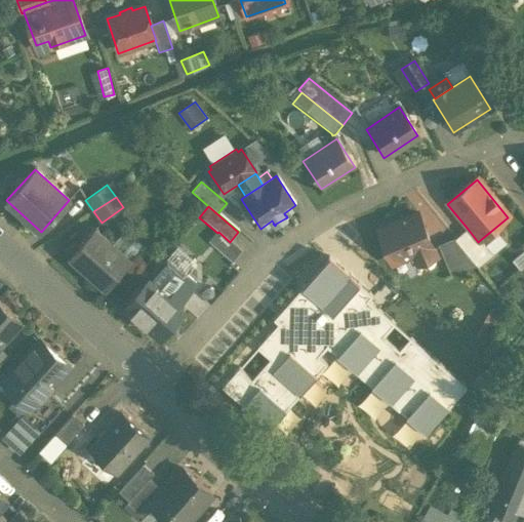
[(416,214),(377,230),(392,264),(413,254),(417,264),(435,256),(416,214)]
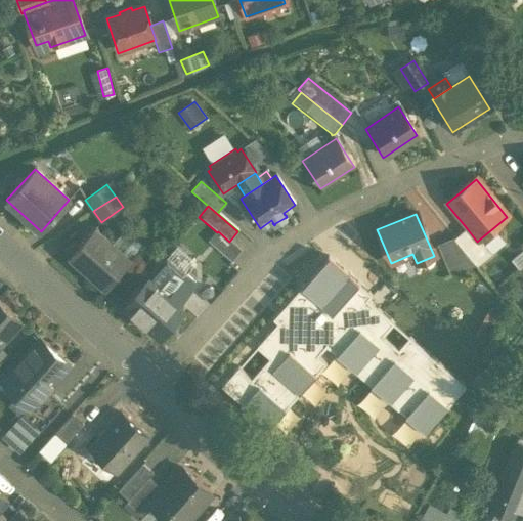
[(112,245),(94,228),(69,256),(89,274),(87,277),(101,291),(129,260),(112,245)]
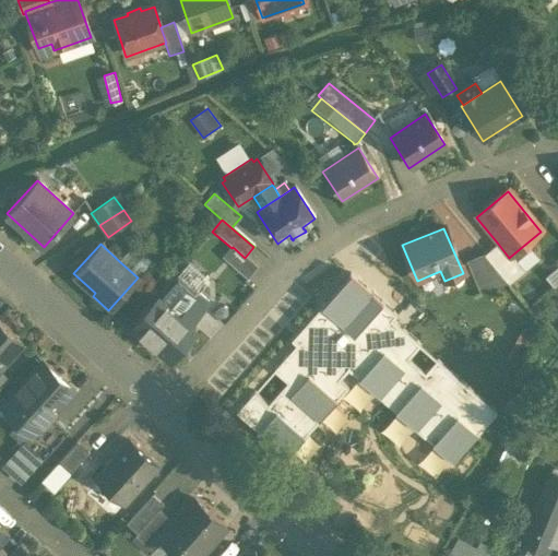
[(509,258),(498,244),(484,256),(497,272),(506,283),(509,286),(524,273),(510,257),(509,258)]
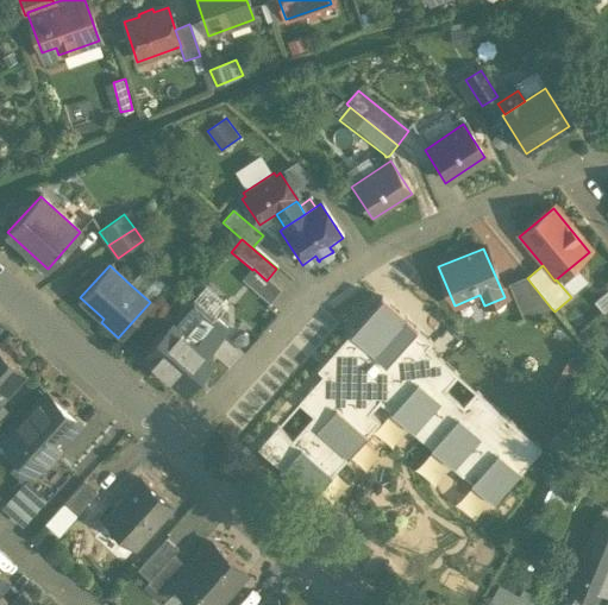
[(165,284),(145,266),(130,284),(150,302),(165,284)]
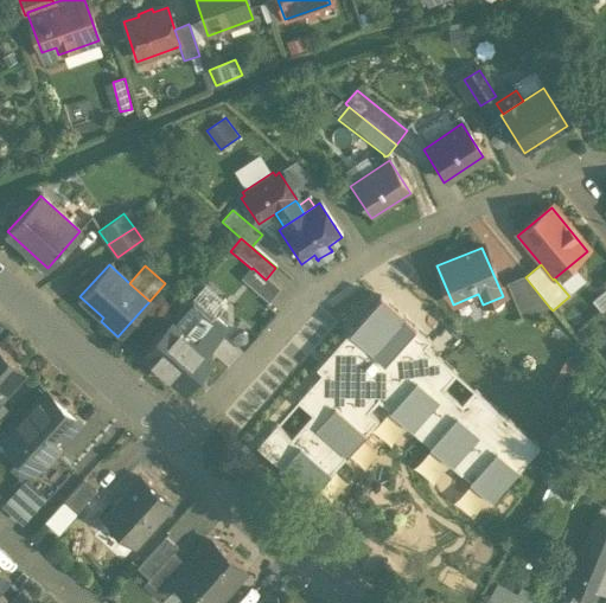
[(266,280),(253,268),(252,269),(241,281),(268,303),(279,292),(266,280)]
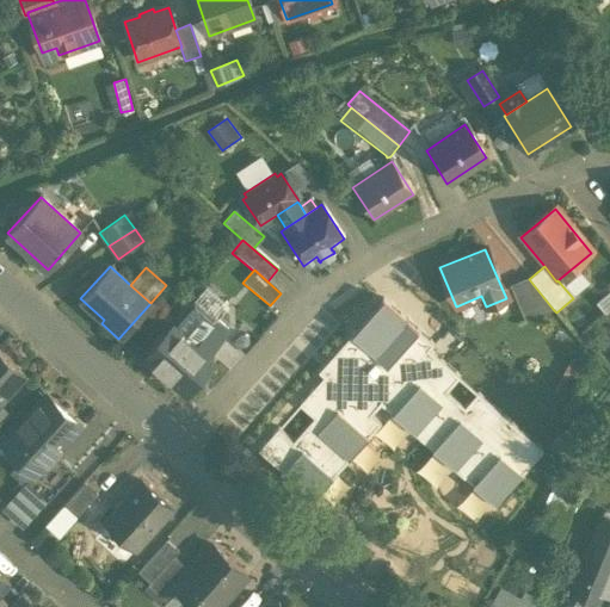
[(529,279),(510,286),(519,307),(543,297),(529,279)]
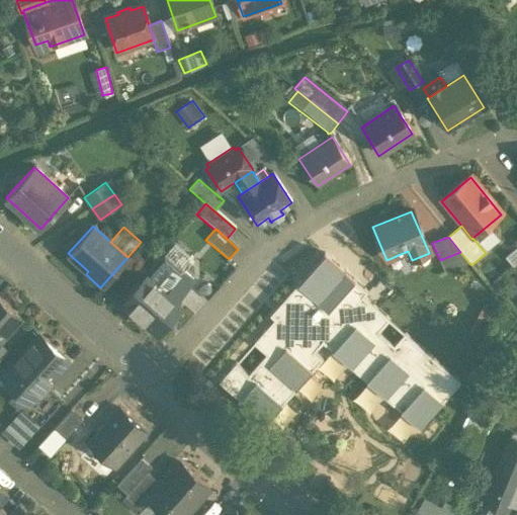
[(377,292),(324,245),(259,316),(265,322),(220,371),(268,416),(327,352),(420,436),(466,384),(372,298),(377,292)]
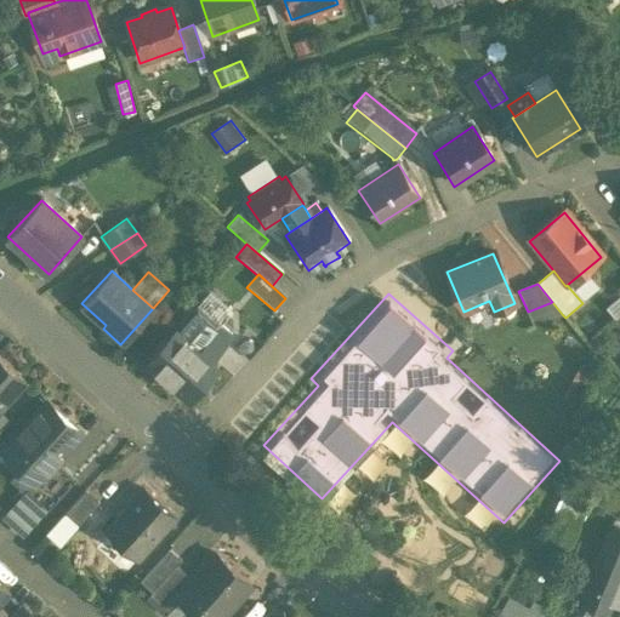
[(552,302),(528,312),(534,326),(562,314),(552,302)]
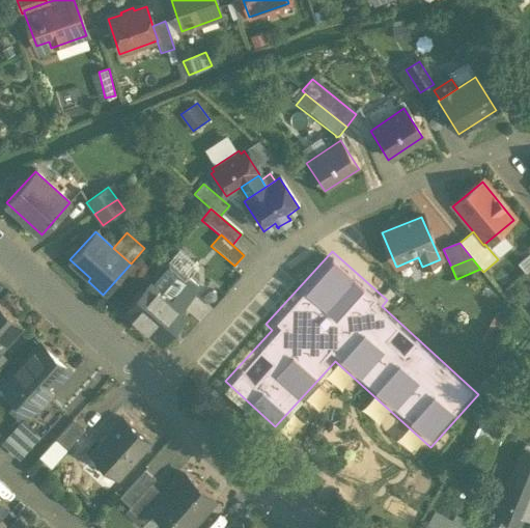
[(168,262),(127,310),(161,340),(185,313),(170,300),(188,280),(168,262)]
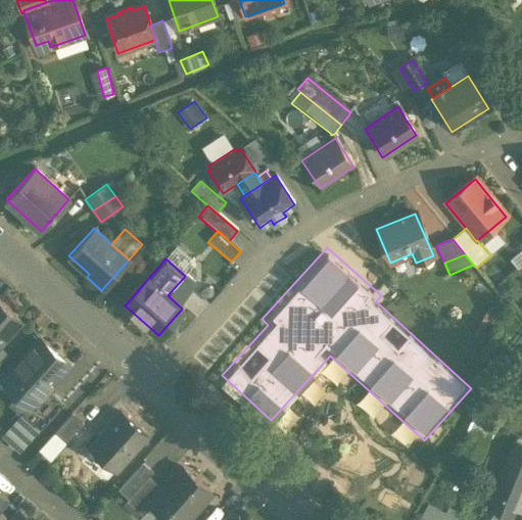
[(0,344),(18,323),(0,306),(0,344)]
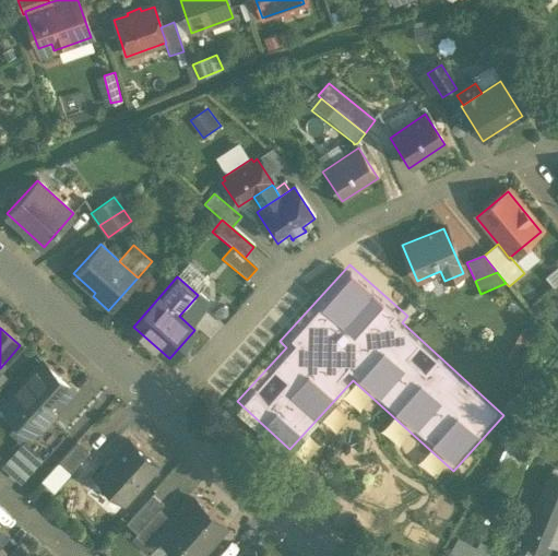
[(74,392),(42,363),(8,400),(42,430),(74,392)]
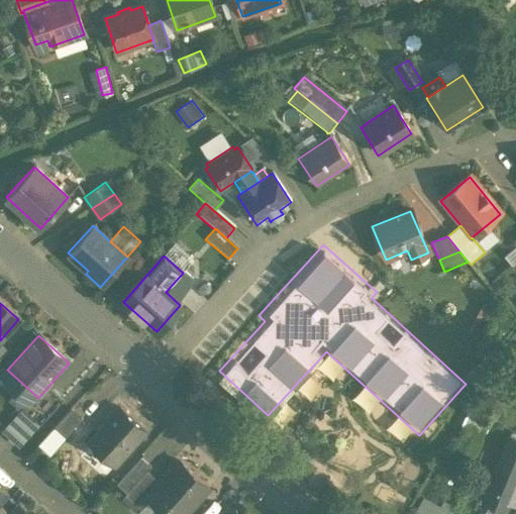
[(50,389),(27,415),(39,426),(63,400),(50,389)]
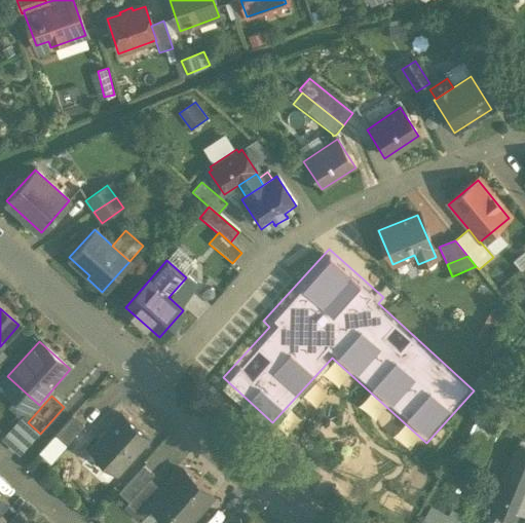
[(121,416),(88,451),(116,476),(149,441),(121,416)]
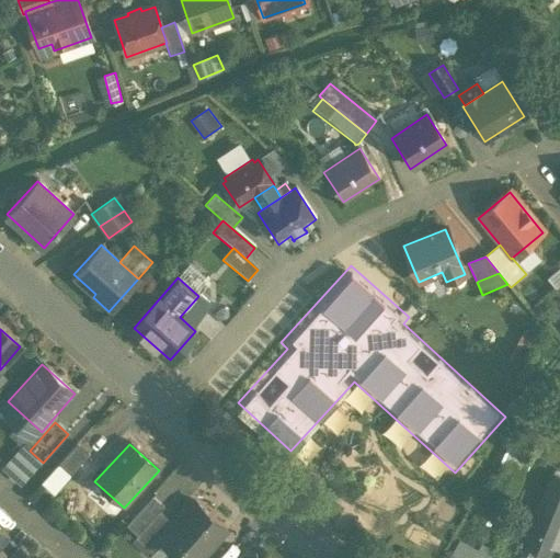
[(23,445),(6,465),(25,482),(43,463),(30,451),(23,445)]
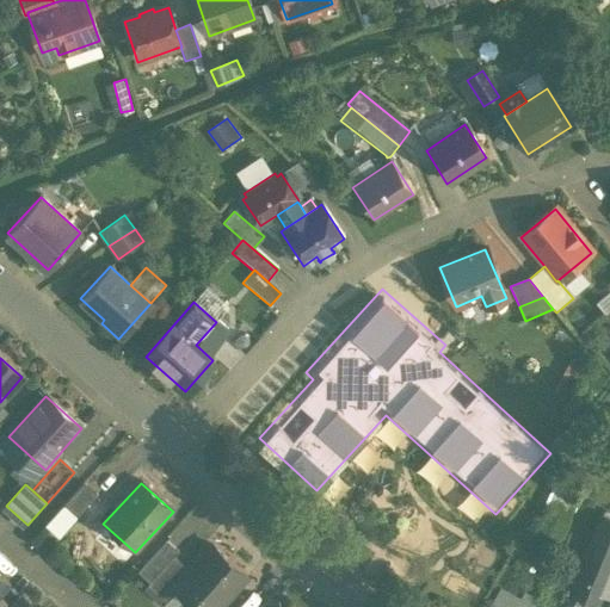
[(82,484),(61,508),(75,521),(97,497),(82,484)]
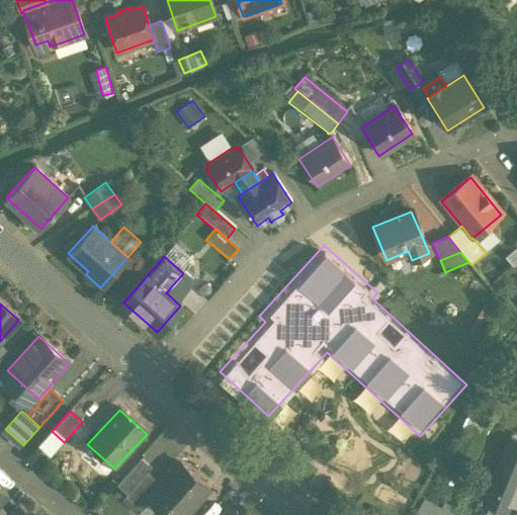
[(52,431),(37,447),(50,457),(64,442),(52,431)]
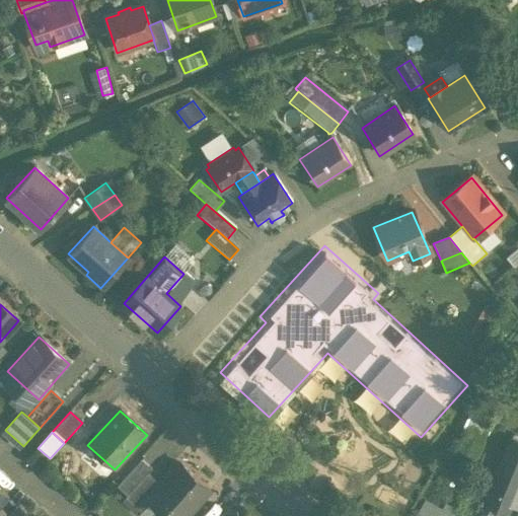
[(517,437),(512,435),(495,475),(517,486),(517,484),(517,437)]
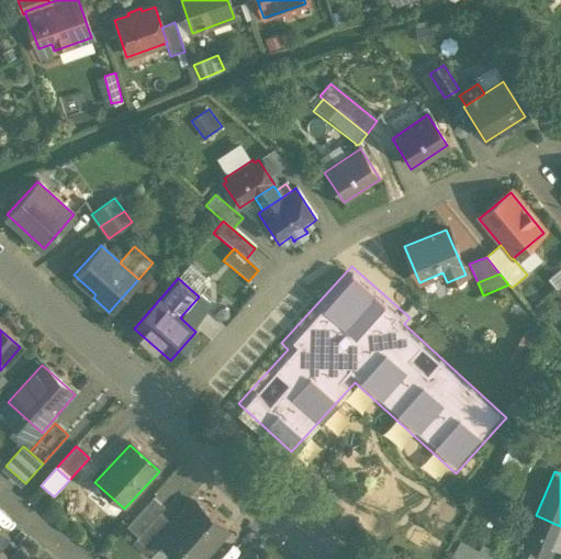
[(152,499),(126,528),(137,537),(158,514),(159,514),(164,509),(152,499)]
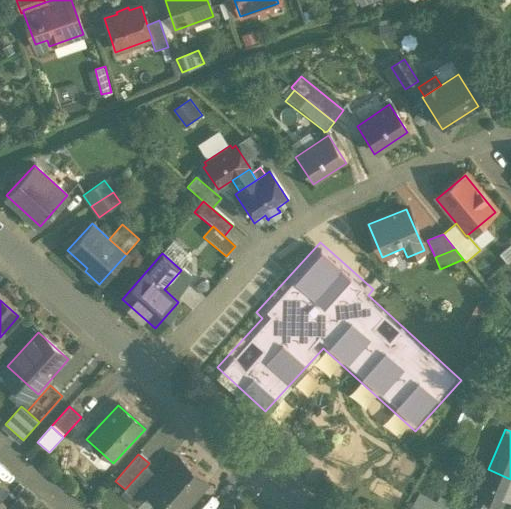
[(177,458),(158,480),(157,480),(145,494),(148,496),(159,507),(160,507),(165,501),(173,508),(184,508),(207,485),(177,458)]
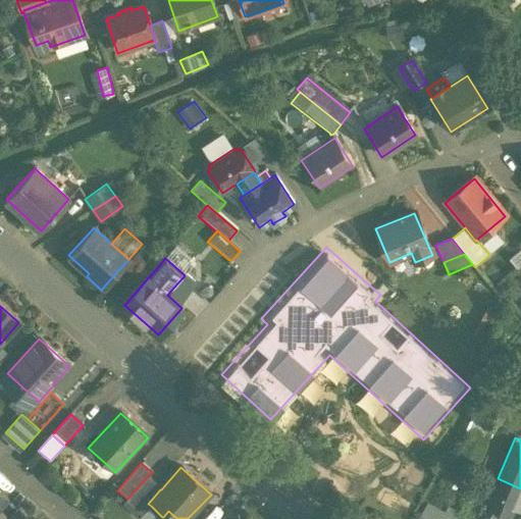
[(127,499),(125,502),(142,516),(151,506),(148,504),(160,489),(148,477),(147,477),(127,499)]
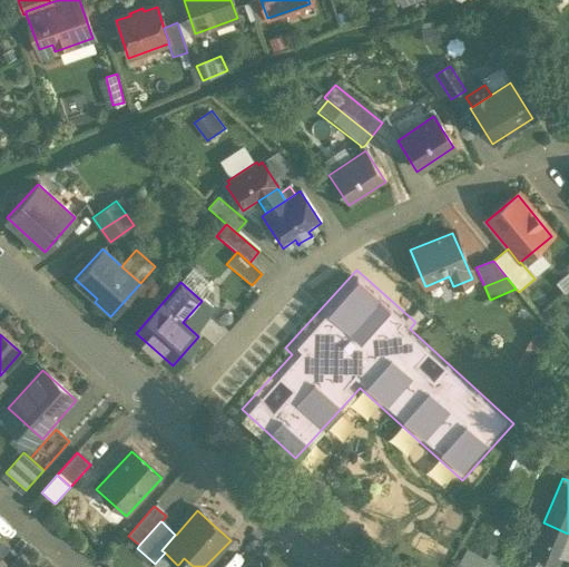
[(568,533),(568,534),(543,522),(525,566),(555,566),(559,558),(568,561),(568,533)]
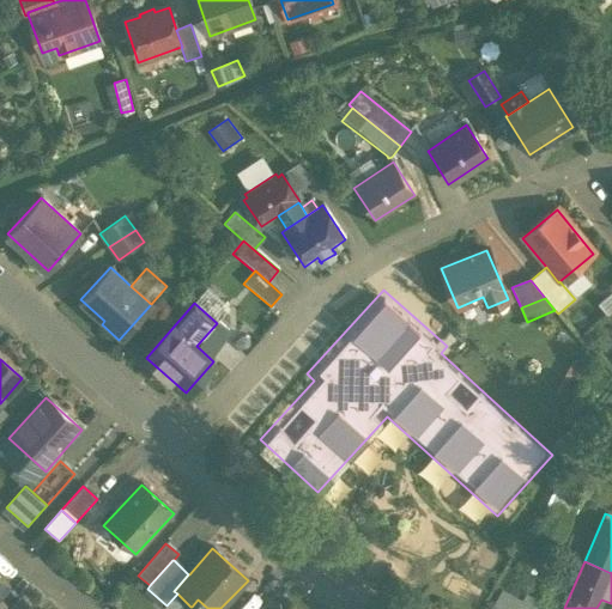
[(0,597),(10,588),(0,579),(0,597)]
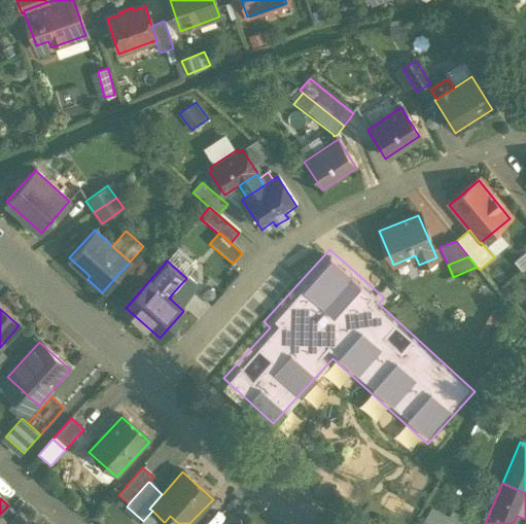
[(461,523),(464,516),(434,503),(425,523),(461,523)]
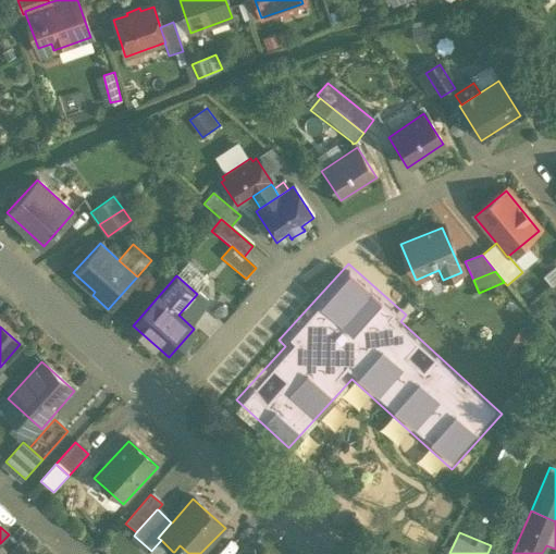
[(9,534),(0,543),(0,553),(7,553),(0,548),(0,545),(9,536),(9,534)]
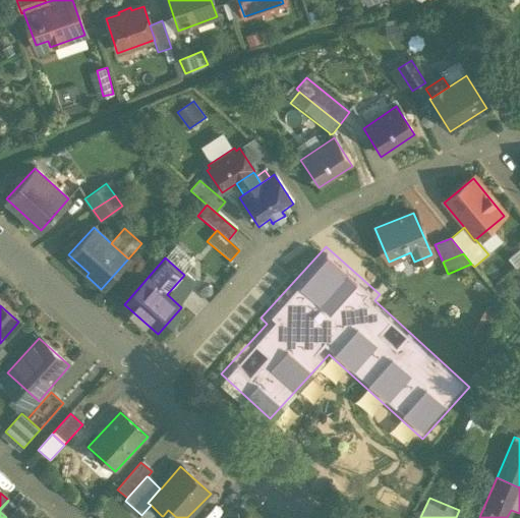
[(26,517),(17,509),(10,517),(26,517)]
